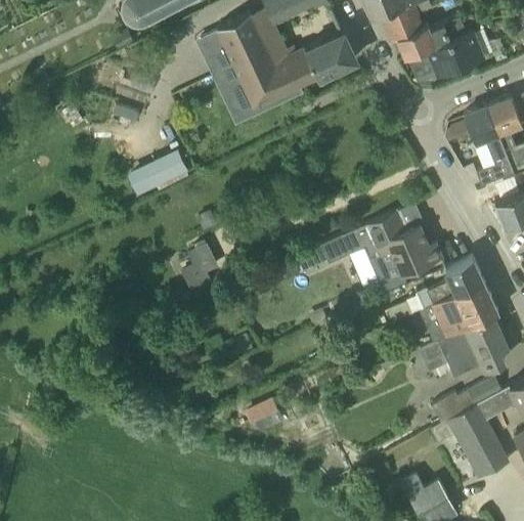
[(0,0),(0,33),(14,27),(2,0),(0,0)]
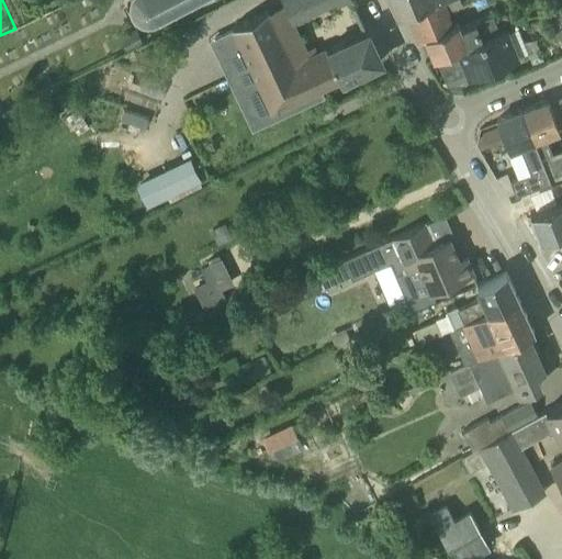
[(131,0),(131,1),(130,7),(127,8),(127,10),(128,9),(128,10),(131,10),(133,14),(136,19),(133,21),(135,22),(137,20),(142,22),(146,23),(146,26),(148,26),(148,24),(153,23),(157,21),(159,24),(160,23),(159,20),(173,13),(175,15),(177,14),(175,12),(189,4),(191,8),(192,7),(191,3),(198,0),(131,0)]
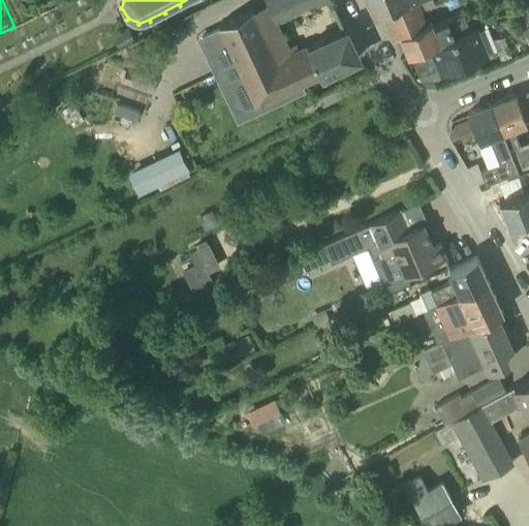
[(265,0),(267,5),(219,28),(256,106),(319,76),(319,79),(359,60),(345,30),(306,48),(290,54),(276,24),(315,5),(317,10),(333,3),(330,0),(265,0)]
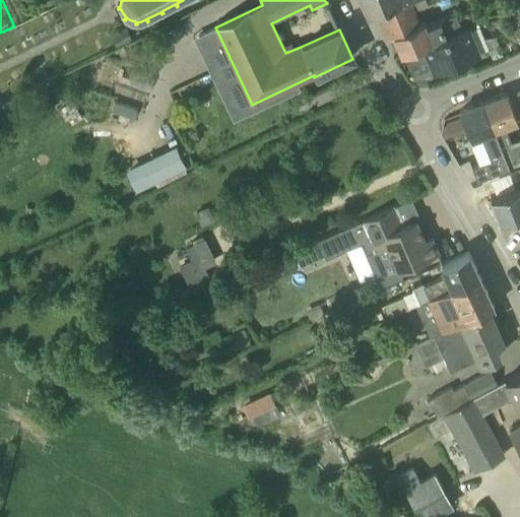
[(377,16),(410,3),(416,0),(361,0),(370,19),(377,16)]
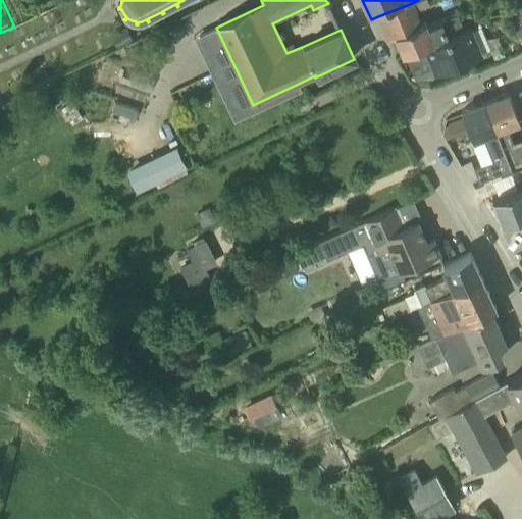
[(429,8),(425,0),(418,0),(412,3),(378,16),(388,41),(392,40),(396,50),(400,48),(403,57),(426,48),(464,34),(457,17),(428,31),(425,26),(422,27),(416,14),(429,8)]
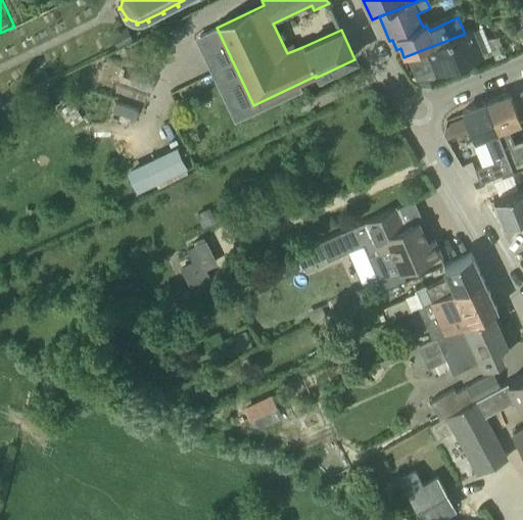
[(522,9),(510,15),(519,39),(522,37),(522,9)]
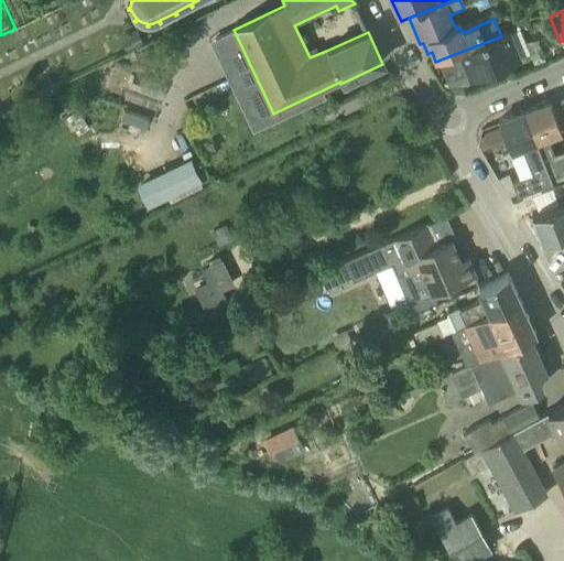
[(142,45),(137,34),(136,33),(121,41),(128,53),(142,45)]
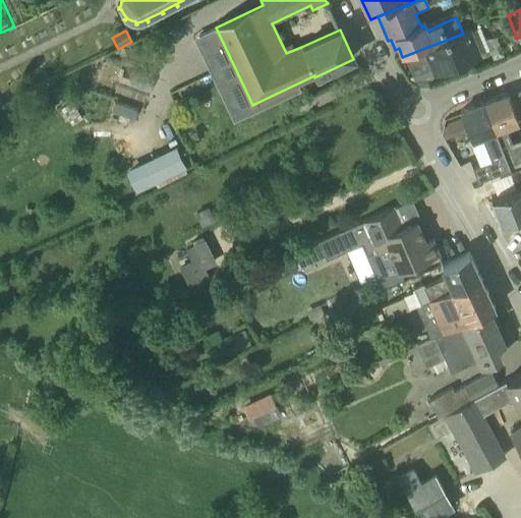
[(467,32),(463,34),(425,48),(437,74),(478,57),(467,32)]
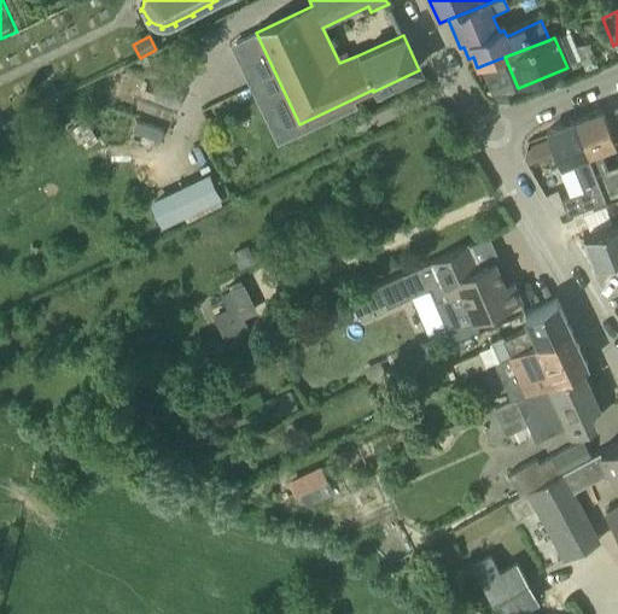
[(601,113),(575,123),(606,205),(617,199),(617,164),(606,170),(600,153),(614,147),(601,113)]
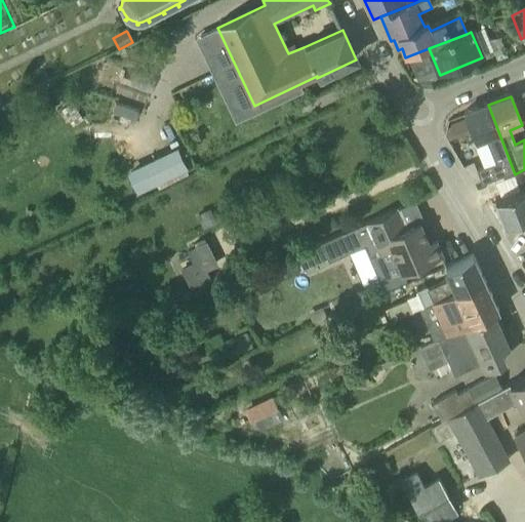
[(482,187),(515,174),(488,105),(463,114),(476,143),(486,138),(496,165),(477,172),(482,187)]
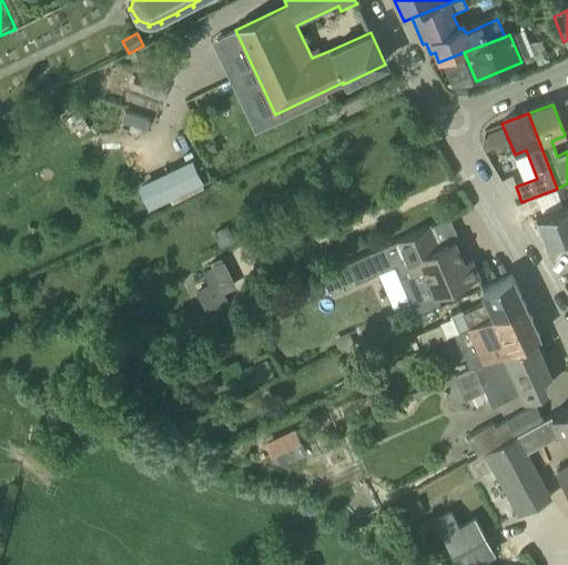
[(143,184),(153,208),(210,183),(200,160),(143,184)]
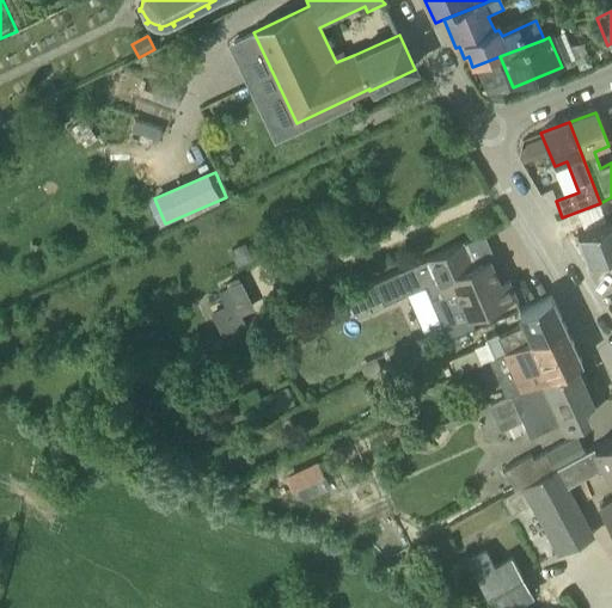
[(588,263),(611,253),(611,221),(577,235),(579,240),(577,243),(580,249),(583,251),(588,263)]
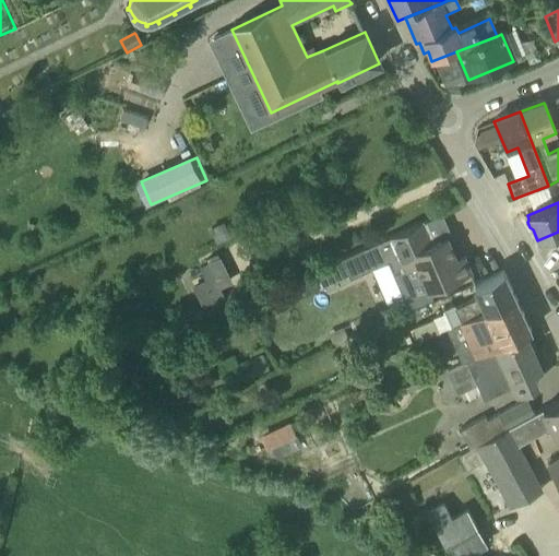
[(402,273),(416,268),(427,292),(426,293),(426,294),(471,274),(464,259),(456,263),(447,240),(431,247),(423,226),(357,255),(366,274),(397,260),(402,273)]
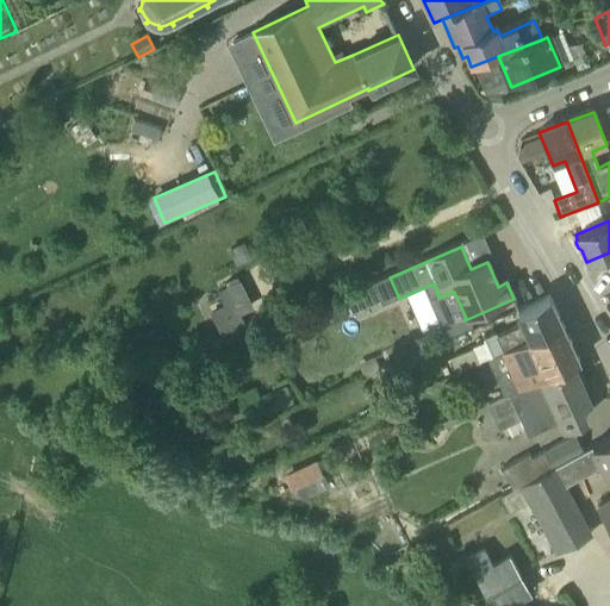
[(224,337),(235,332),(243,328),(237,317),(251,310),(237,281),(226,286),(229,289),(219,294),(226,308),(213,314),(224,337)]
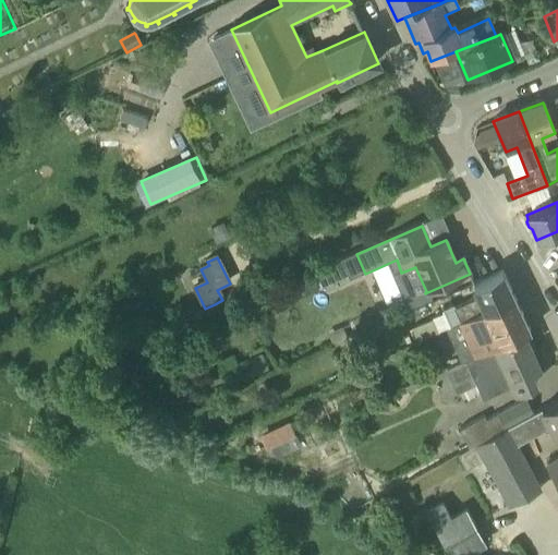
[(453,326),(514,299),(502,273),(473,287),(478,298),(455,309),(453,305),(443,311),(445,315),(413,330),(419,342),(446,330),(453,326)]
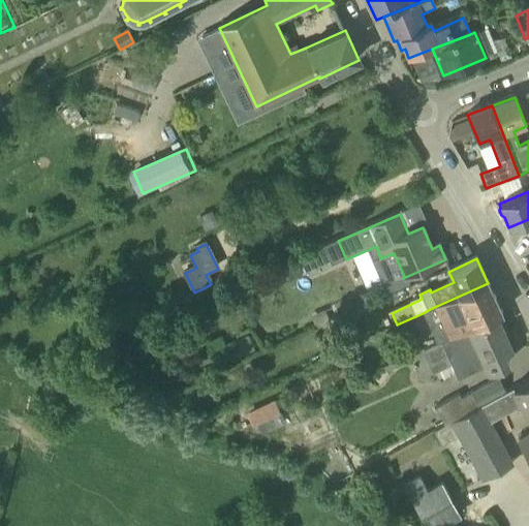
[(436,264),(423,270),(426,278),(440,273),(436,264)]
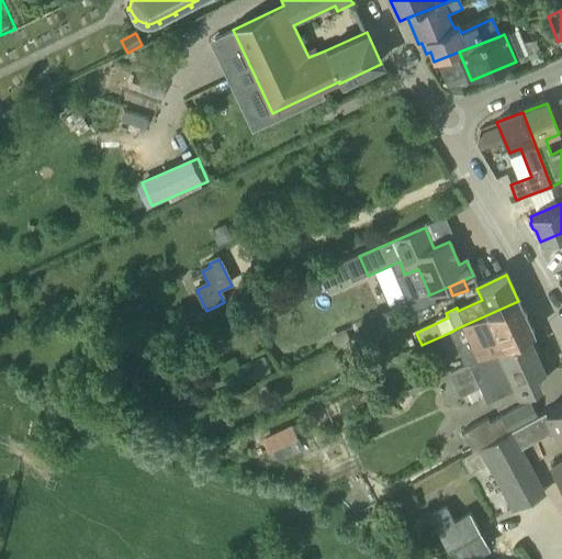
[(250,291),(238,297),(242,303),(254,297),(250,291)]
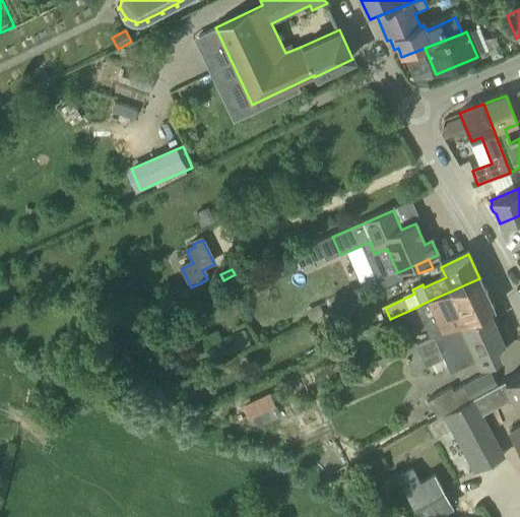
[(494,309),(479,278),(423,304),(415,308),(430,338),(489,312),(494,309)]
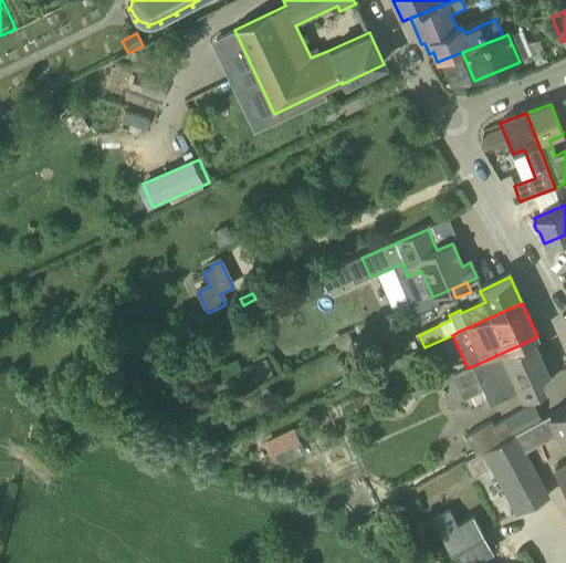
[(483,392),(490,407),(520,393),(523,399),(544,389),(540,378),(547,375),(532,340),(468,368),(451,376),(463,403),(483,392)]
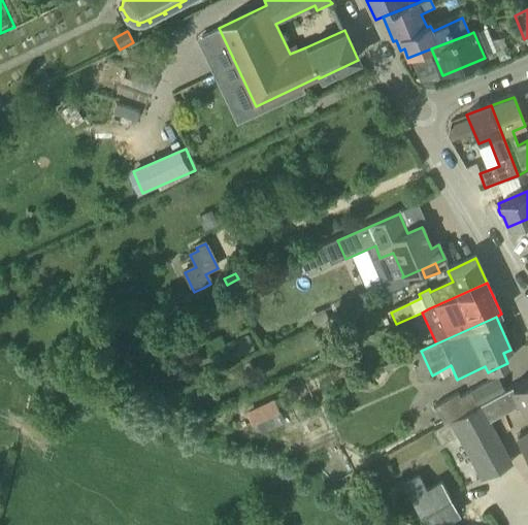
[(230,341),(236,357),(255,349),(249,334),(230,341)]
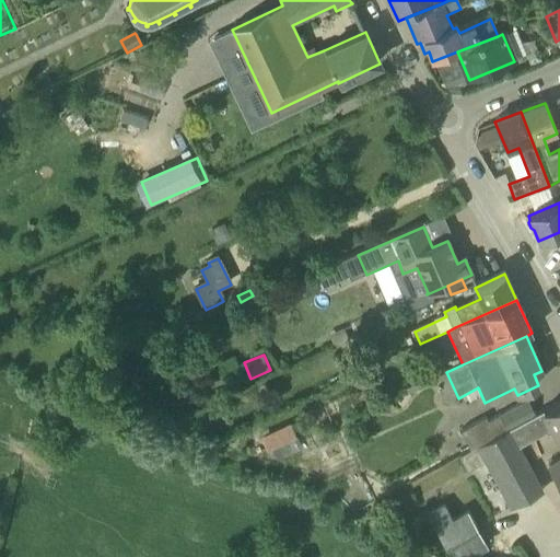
[(246,384),(234,357),(216,364),(226,392),(246,384)]
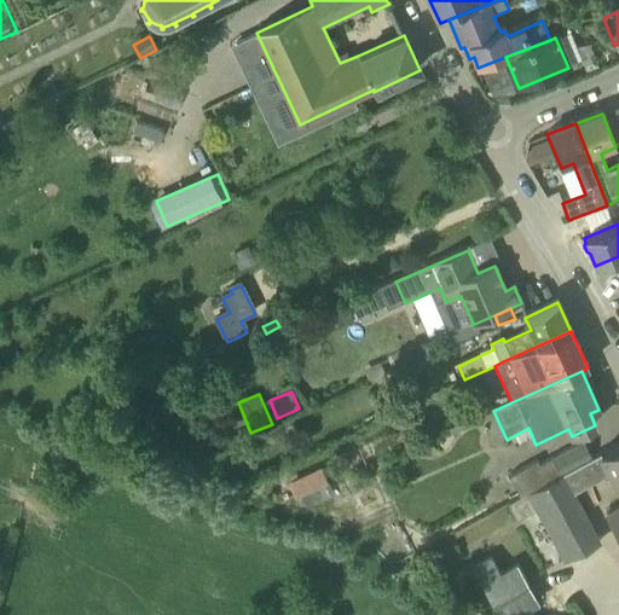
[(418,430),(423,441),(427,439),(434,436),(431,425),(418,430)]
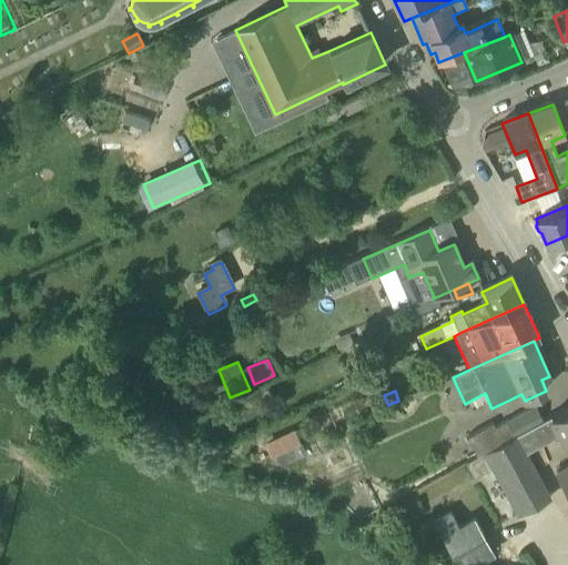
[(398,419),(392,403),(388,405),(378,409),(384,419),(394,421),(398,419)]
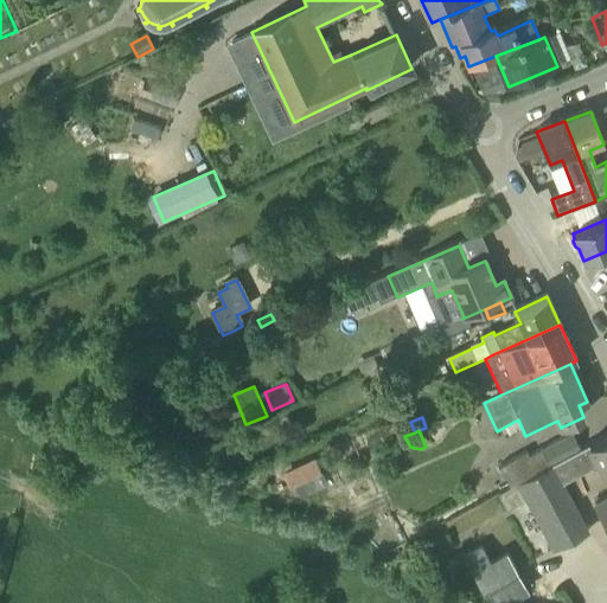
[(606,435),(581,449),(511,488),(504,492),(498,495),(508,511),(529,499),(556,552),(588,534),(561,486),(601,463),(606,474),(606,498),(596,505),(606,520),(606,435)]
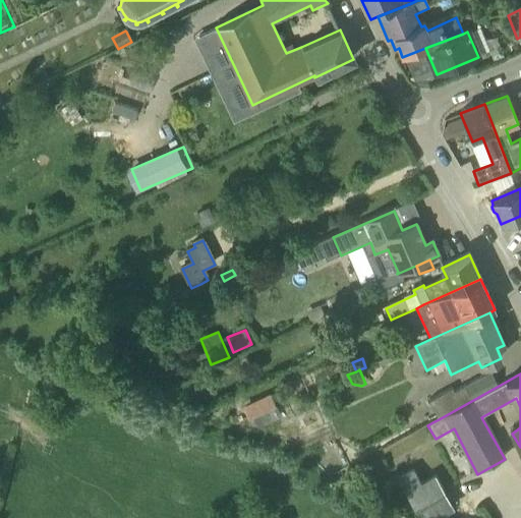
[(429,402),(439,419),(499,386),(491,373),(455,394),(453,390),(429,402)]
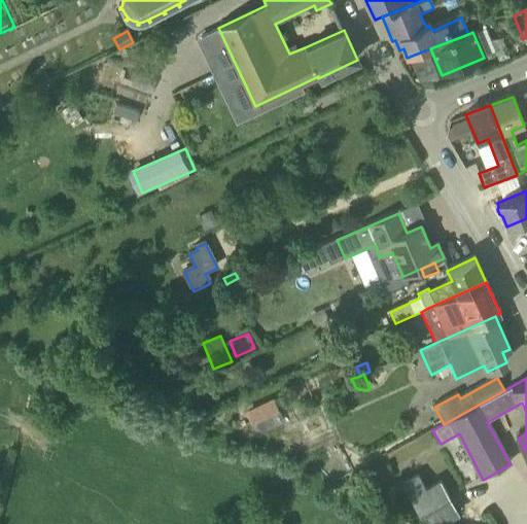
[(253,424),(256,423),(280,413),(275,400),(248,413),(253,424)]
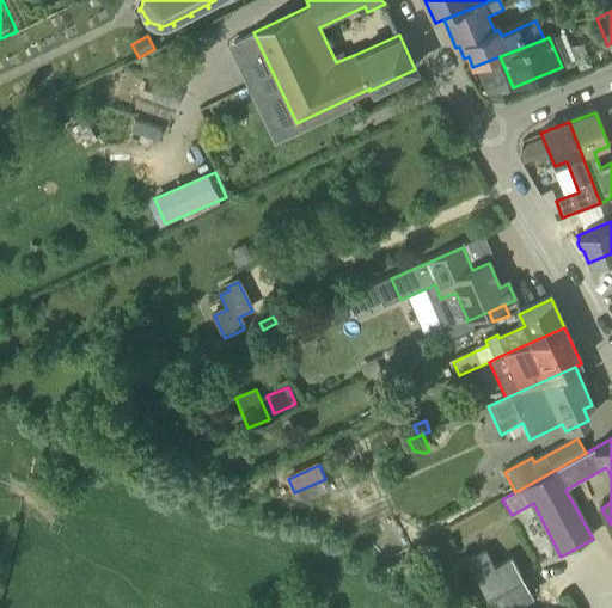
[(485,551),(467,562),(487,595),(521,576),(512,557),(495,566),(485,551)]
